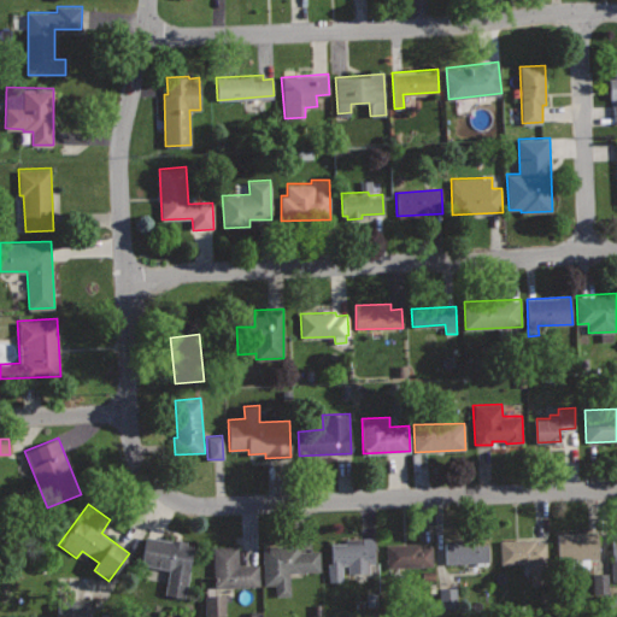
[(598,532),(557,533),(558,559),(599,558),(598,532)]
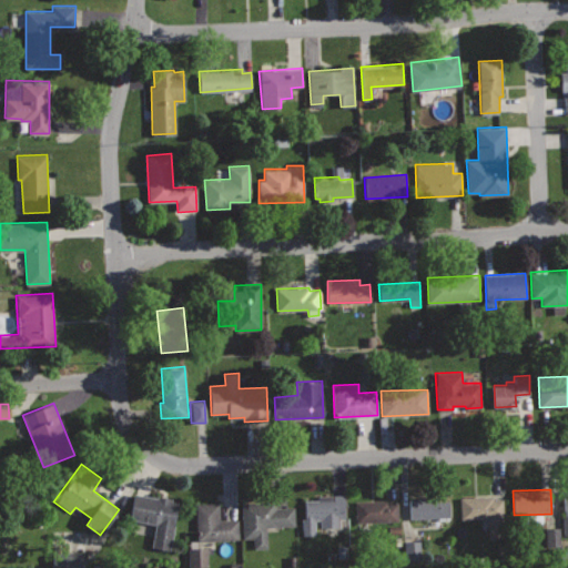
[(134,493),(129,518),(155,524),(152,546),(169,549),(179,501),(171,499),(172,498),(158,495),(156,497),(134,493)]
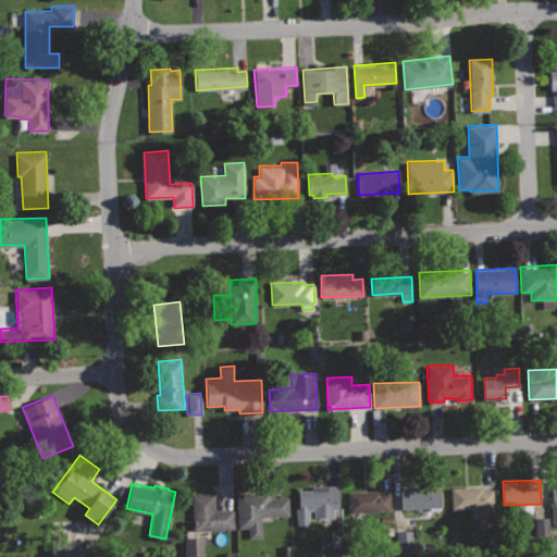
[(327,485),(311,485),(311,491),(299,491),(299,508),(297,508),(297,524),(309,524),(308,509),(314,509),(314,517),(334,516),(333,508),(338,508),(338,491),(329,492),(327,485)]
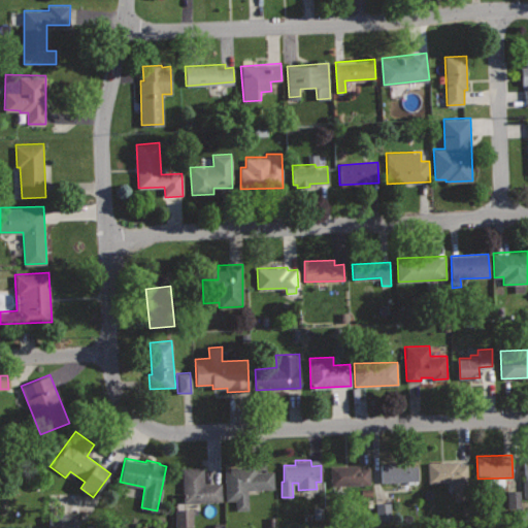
[(459,460),(427,462),(429,483),(450,482),(451,490),(455,490),(456,500),(470,500),(468,462),(459,463),(459,460)]
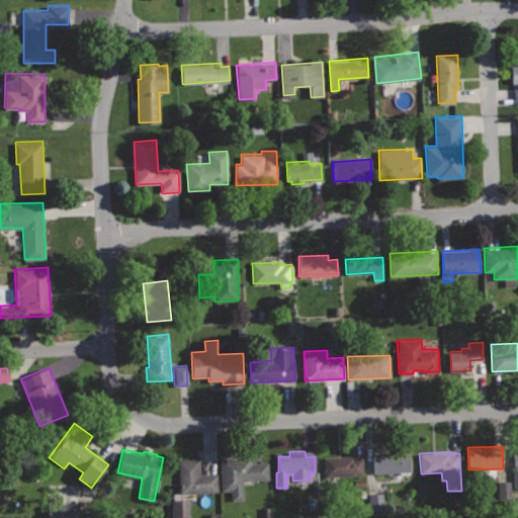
[(399,454),(373,455),(374,473),(410,471),(409,456),(399,457),(399,454)]
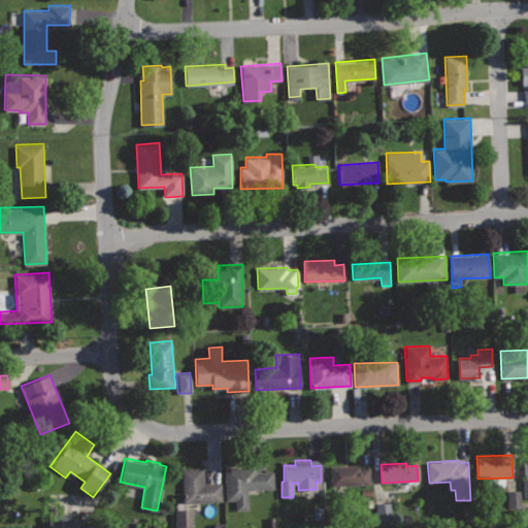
[(361,464),(330,466),(331,486),(370,484),(369,466),(361,467),(361,464)]
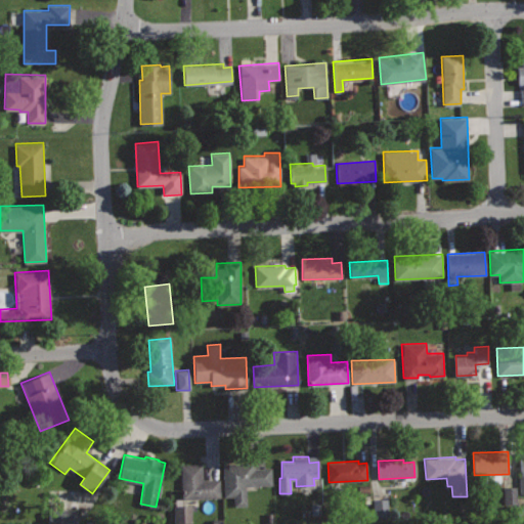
[(271,468),(254,468),(253,463),(223,464),(224,496),(233,495),(234,506),(248,506),(247,487),(271,486),(271,468)]
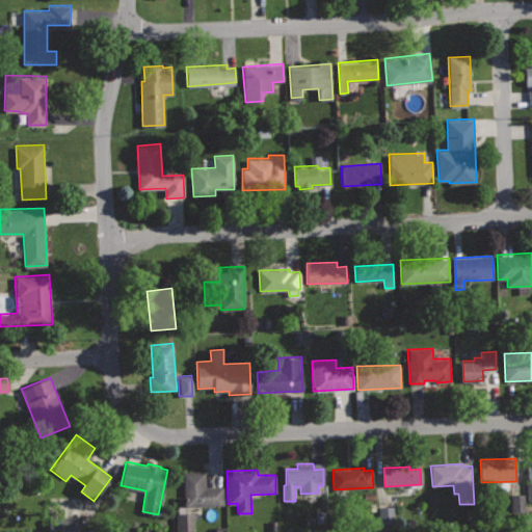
[(184,472),(185,506),(223,505),(223,486),(205,486),(204,471),(184,472)]
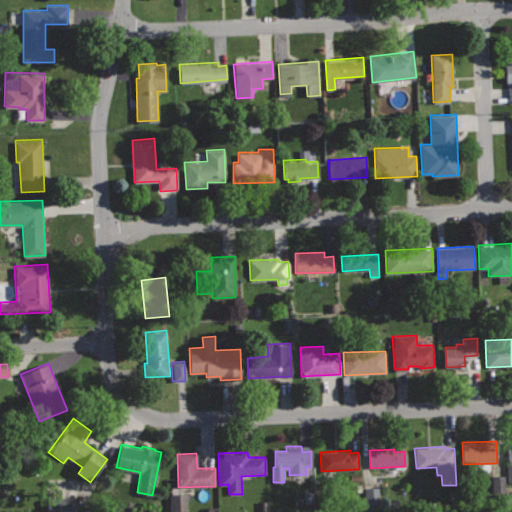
[(378,487),(363,488),(364,505),(379,505),(378,487)]
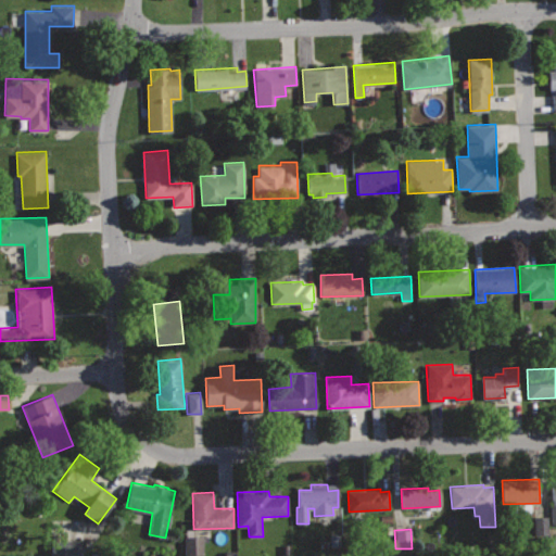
[(202,536),(184,535),(184,555),(201,555),(202,536)]
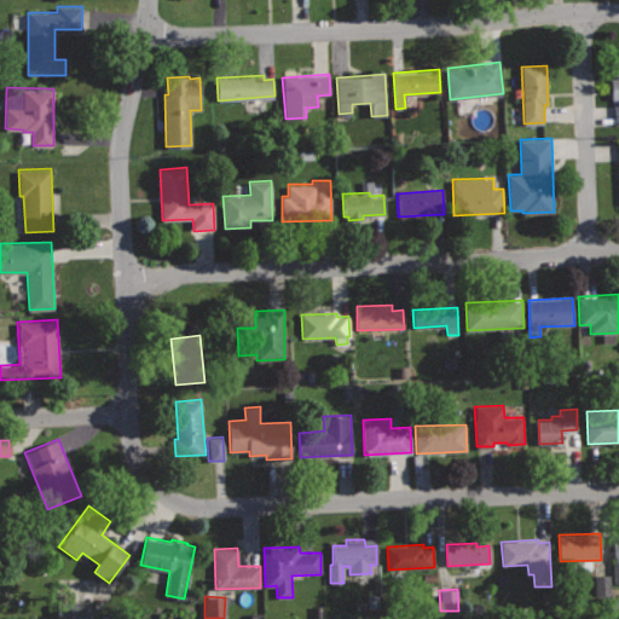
[(88,618),(88,602),(68,603),(68,618),(88,618)]
